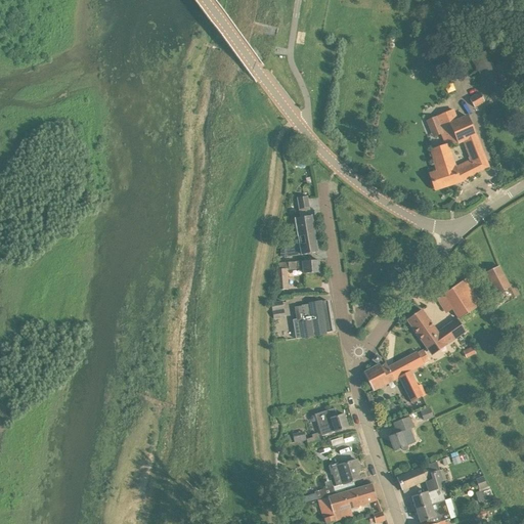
[(472,61),(492,97),(493,98),(508,91),(486,53),(472,61)]
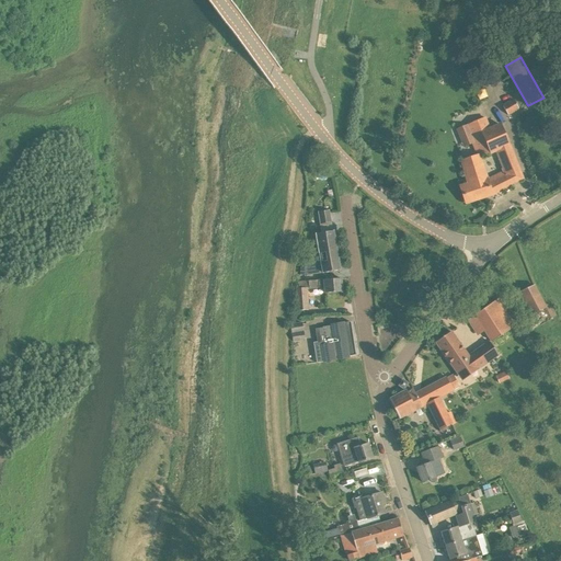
[(508,117),(519,111),(514,101),(503,107),(508,117)]
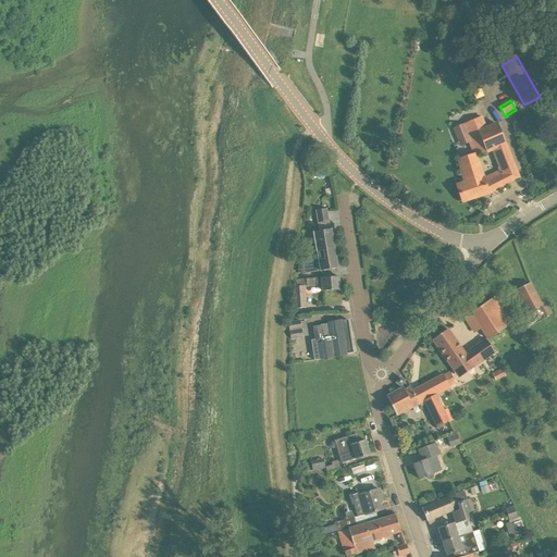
[(465,185),(458,187),(463,207),(492,198),(492,197),(522,181),(499,125),(487,131),(483,119),(462,127),(474,159),(458,163),(465,185)]
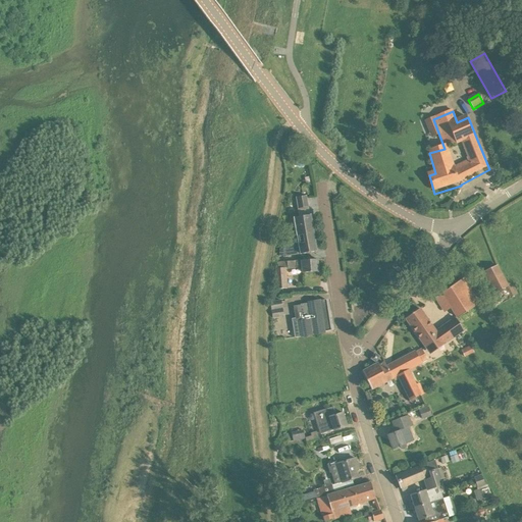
[(307,197),(298,199),(299,209),(309,208),(307,197)]
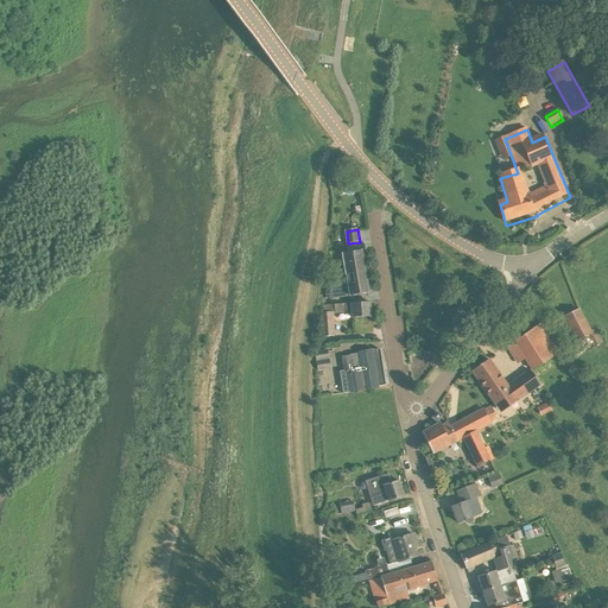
[(361,252),(350,254),(340,255),(343,276),(333,278),(329,299),(368,293),(361,252)]
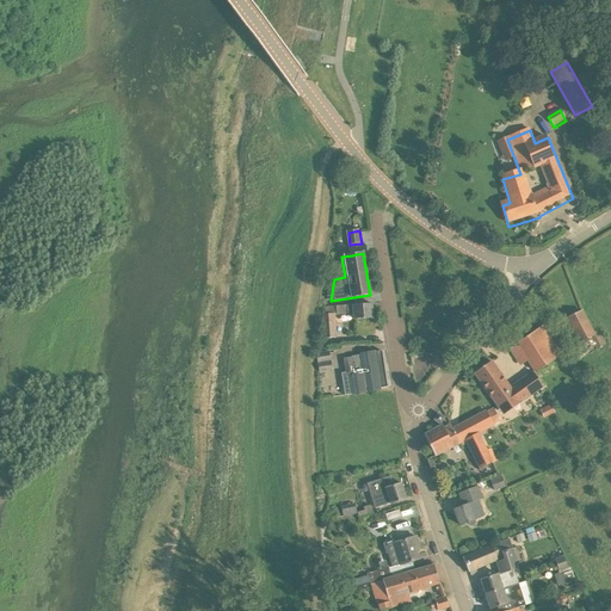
[(372,319),(372,304),(353,306),(353,320),(372,319)]
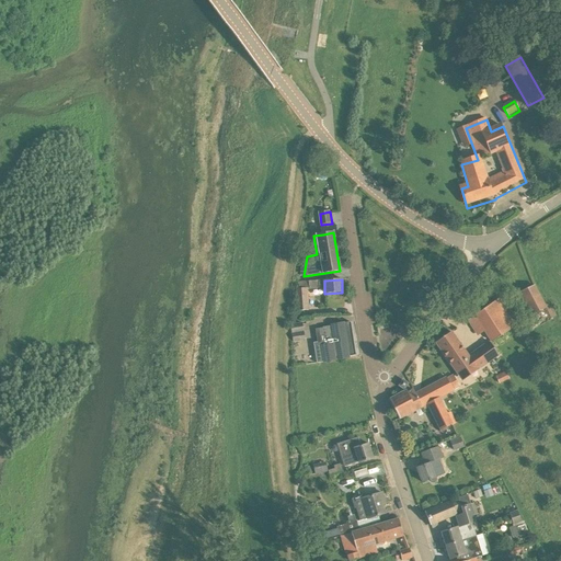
[(519,293),(530,315),(546,307),(535,285),(519,293)]
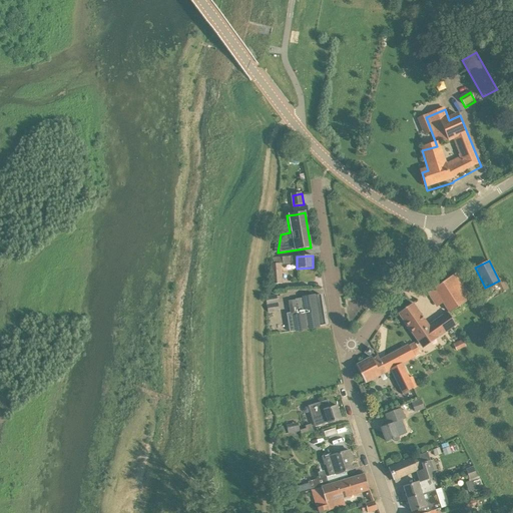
[(283,284),(281,264),(271,265),(272,285),(283,284)]
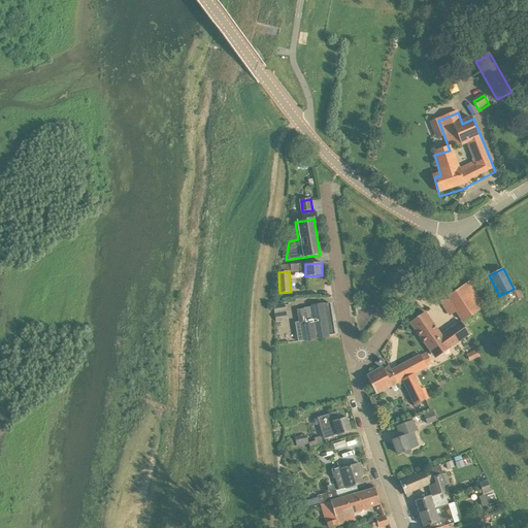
[(448,315),(453,310),(461,324),(486,307),(469,282),(438,301),(448,315)]
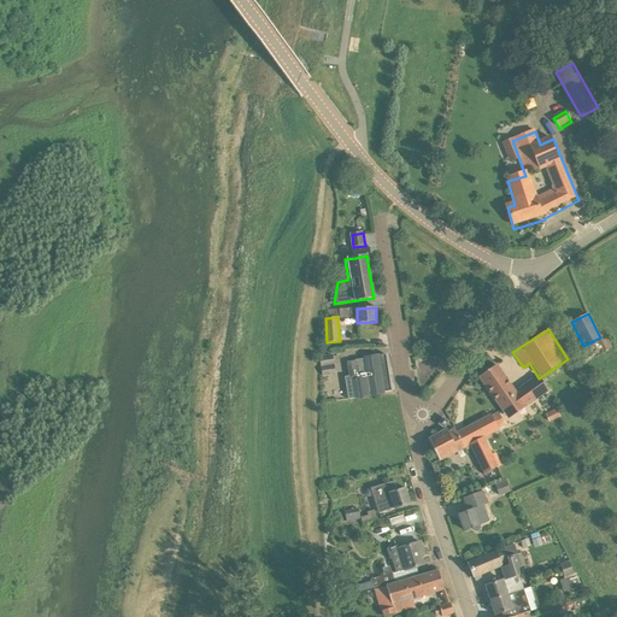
[(354,360),(346,362),(348,377),(347,377),(348,387),(352,387),(354,398),(383,394),(378,366),(386,365),(385,354),(383,354),(377,356),(377,354),(363,357),(363,358),(354,359),(354,360)]
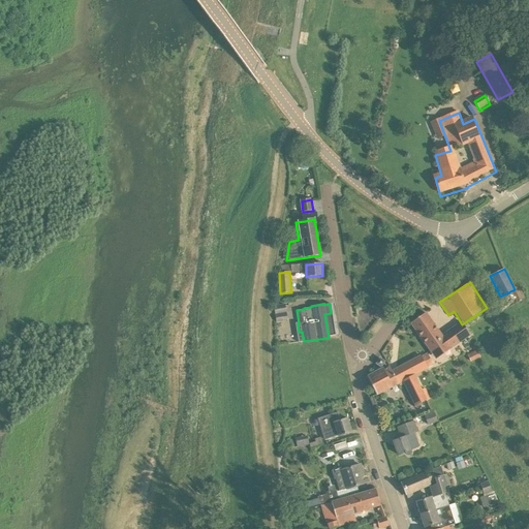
[(274,309),(275,318),(276,323),(287,321),(285,307),(274,309)]
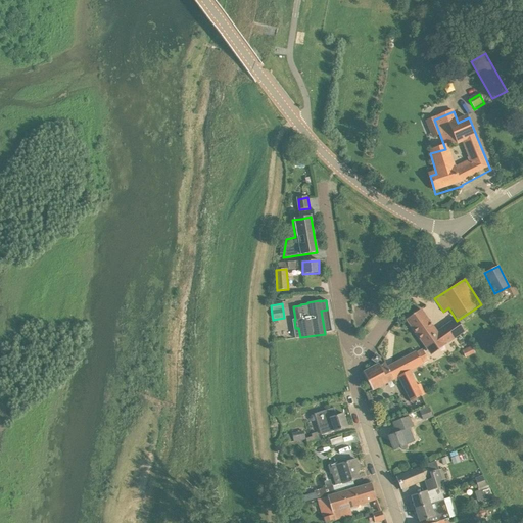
[(420,339),(429,353),(462,332),(454,319),(434,331),(433,330),(420,310),(406,320),(420,339)]
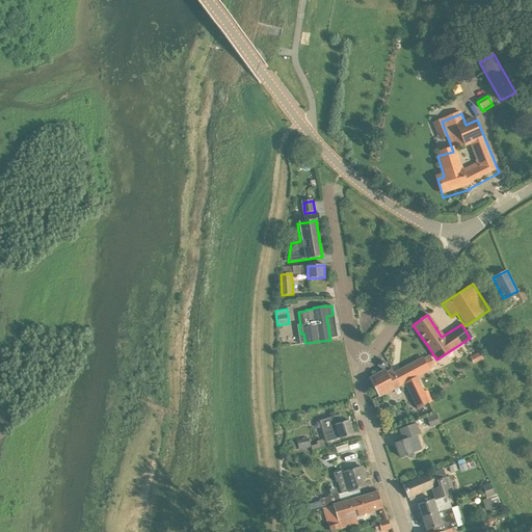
[(480,352),(478,353),(470,357),(473,365),(483,360),(480,352)]
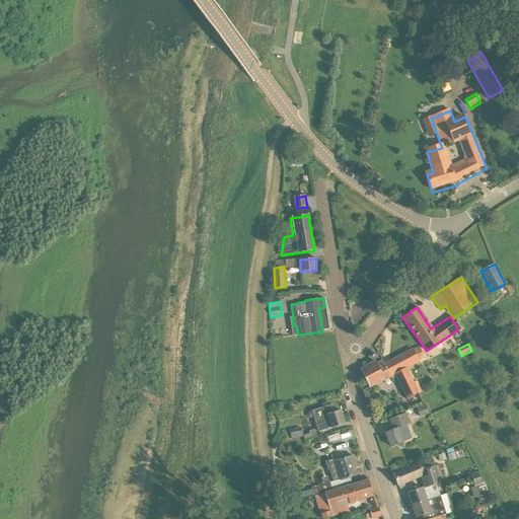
[(413,350),(419,361),(425,358),(418,347),(413,350)]
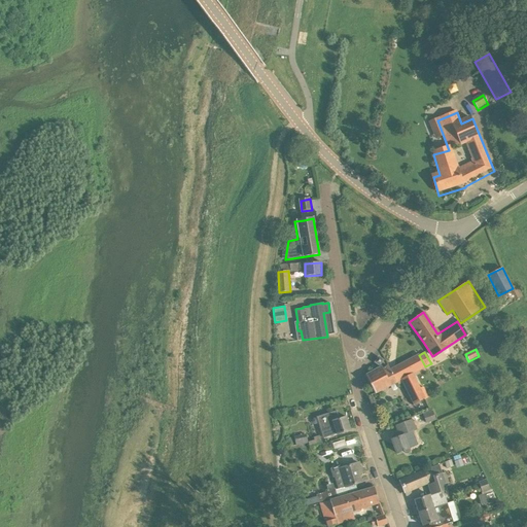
[(425,366),(419,355),(418,354),(390,369),(396,382),(400,380),(413,374),(425,366)]
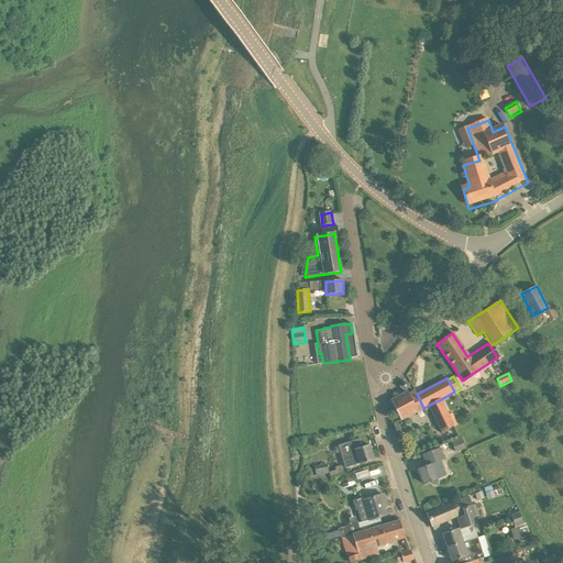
[(401,420),(423,408),(417,394),(415,390),(408,394),(407,392),(392,400),(401,420)]
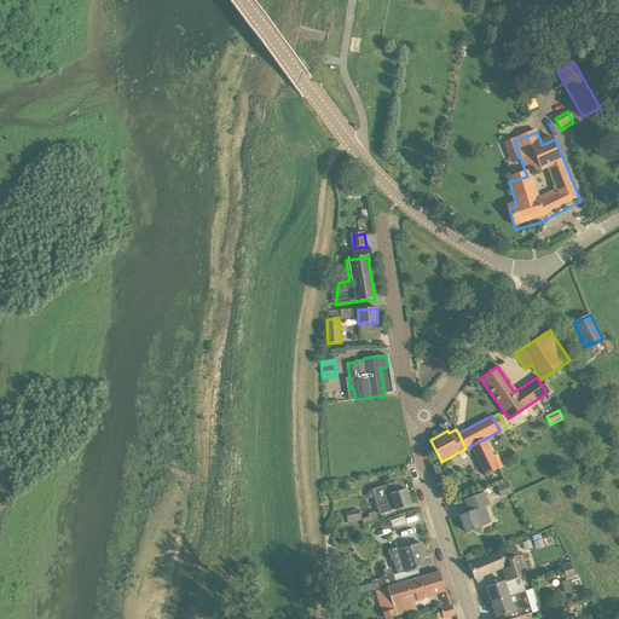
[(504,479),(485,439),(470,446),(484,472),(490,469),(496,482),(504,479)]
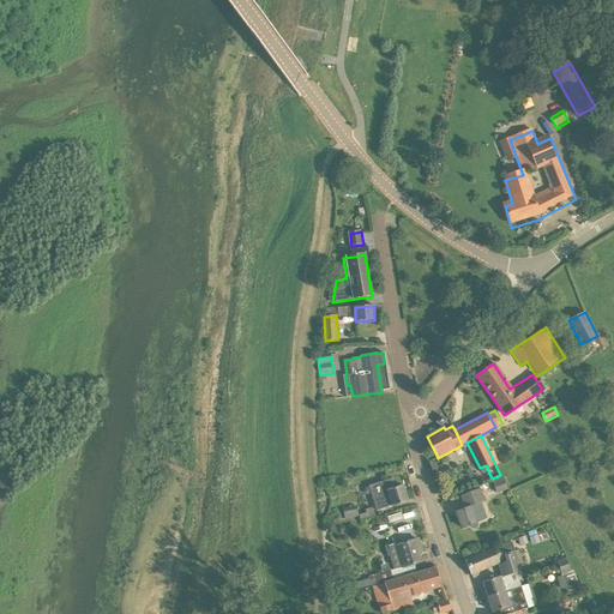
[(507,487),(503,476),(489,482),(494,493),(507,487)]
